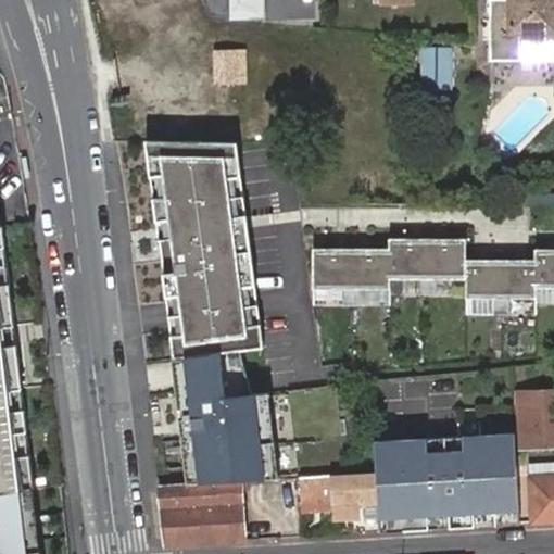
[(233,0),(233,21),(265,21),(264,0),(233,0)]
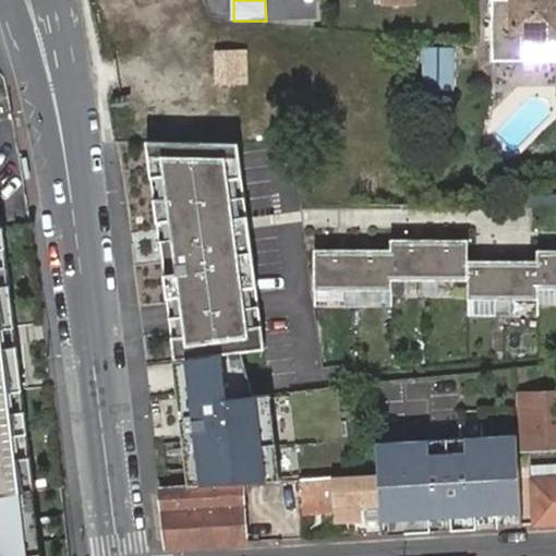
[(492,0),(492,57),(555,57),(555,0),(492,0)]
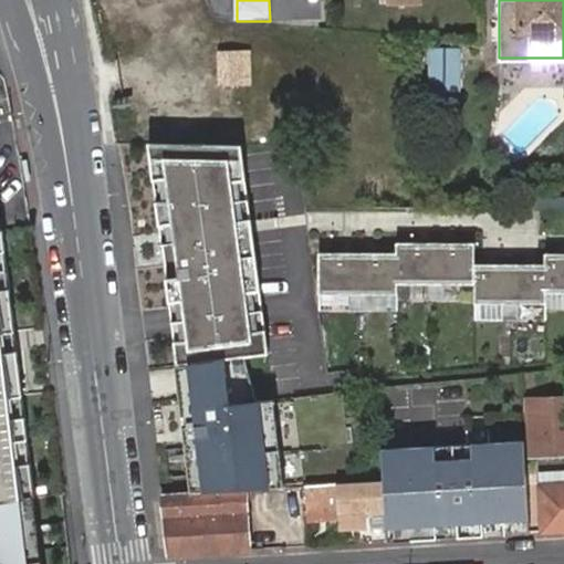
[(248,49),(219,49),(219,81),(248,81),(248,49)]
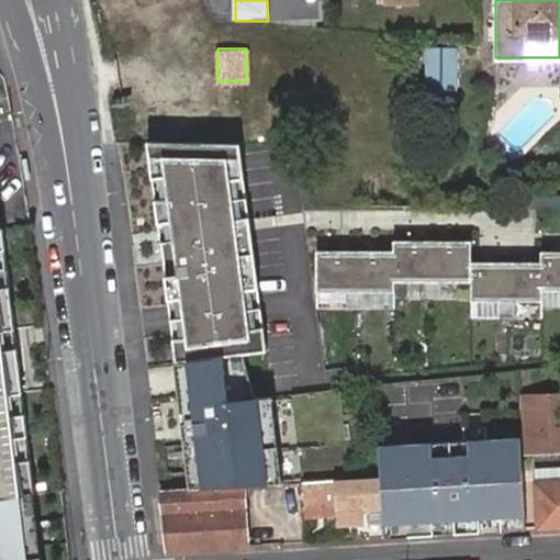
[(424,51),(424,89),(454,90),(451,51),(424,51)]
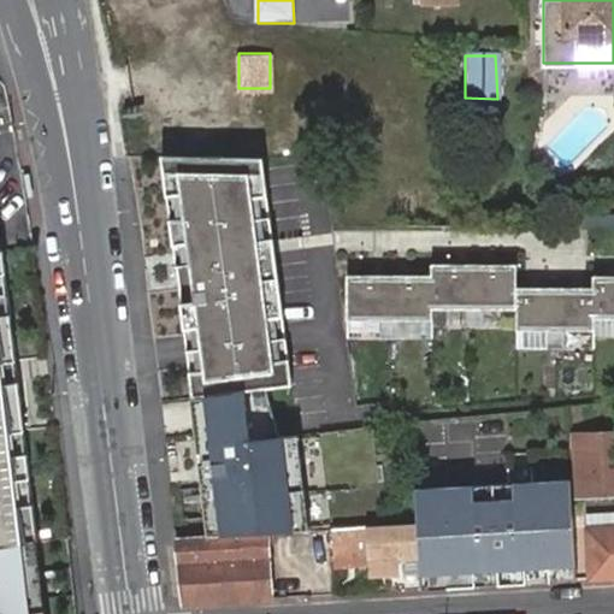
[(261,160),(160,157),(193,397),(291,387),(272,241),(261,160)]
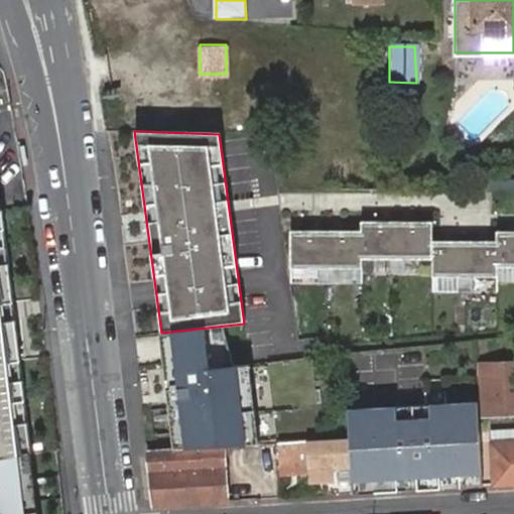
[(0,208),(0,513),(36,513),(2,208),(0,208)]
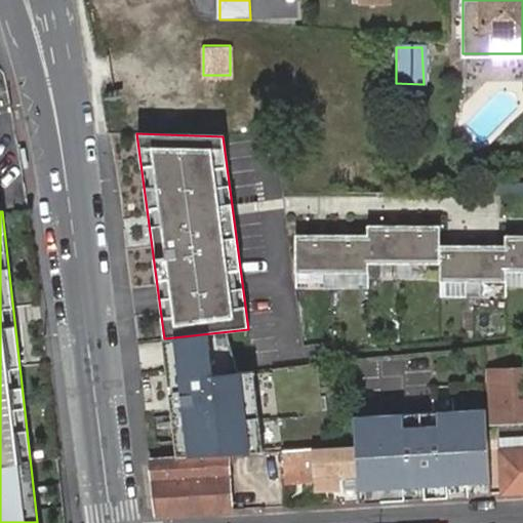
[(403,225),(366,225),(366,234),(366,262),(367,262),(403,263),(403,225)]
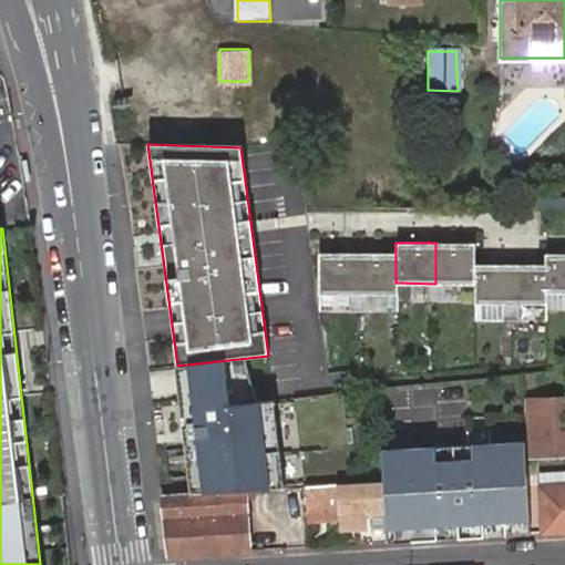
[(474,243),(435,243),(435,284),(474,284),(474,265),(474,243)]
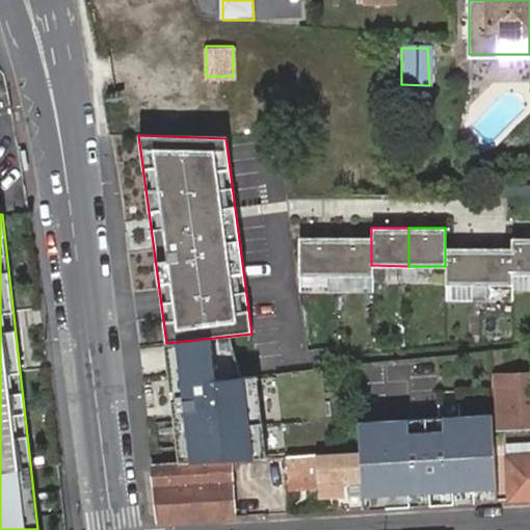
[(335,237),(298,237),(298,275),(335,275),(335,237)]
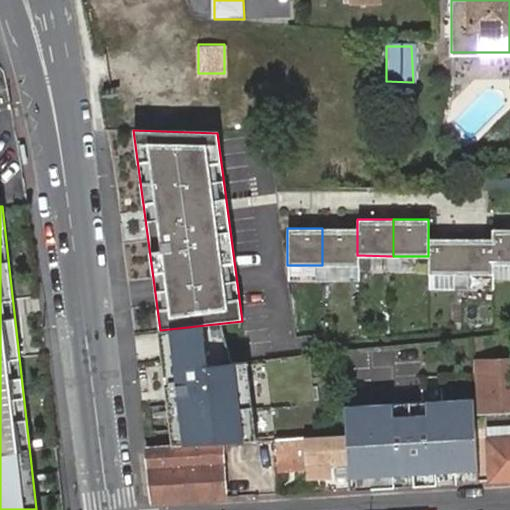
[(357,228),(322,228),(322,265),(358,265),(358,255),(357,255),(357,228)]
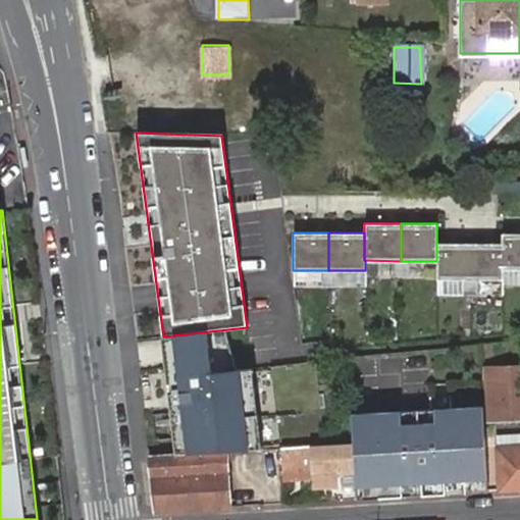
[(519,234),(501,234),(501,244),(501,269),(502,269),(519,269),(519,234)]
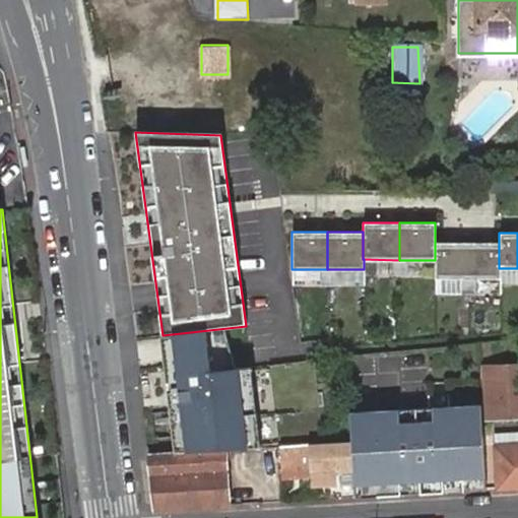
[(467,243),(435,243),(435,260),(435,278),(467,278),(467,243)]
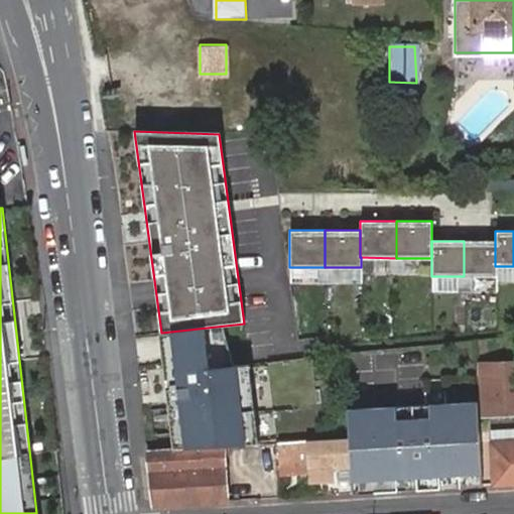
[(495,241),(464,241),(464,276),(496,276),(496,266),(495,266),(495,241)]
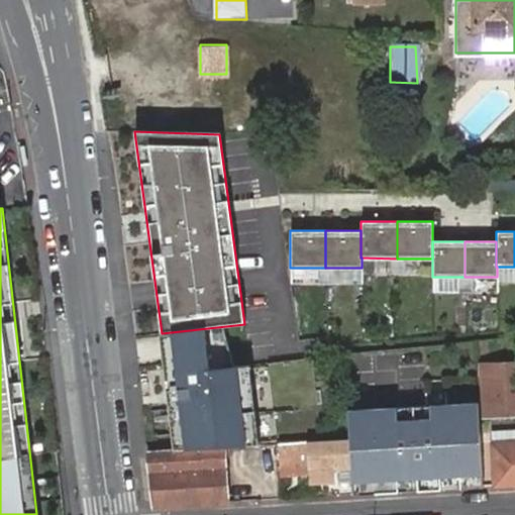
[(160,333),(173,448),(223,446),(261,445),(244,324),(162,333),(160,333)]
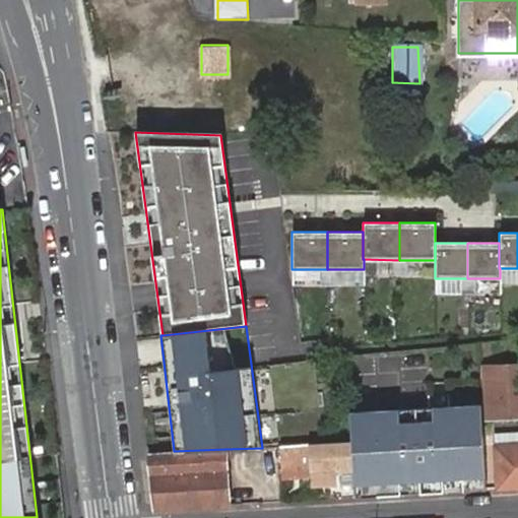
[(517,365),(480,367),(481,404),(482,418),(517,416),(517,365)]
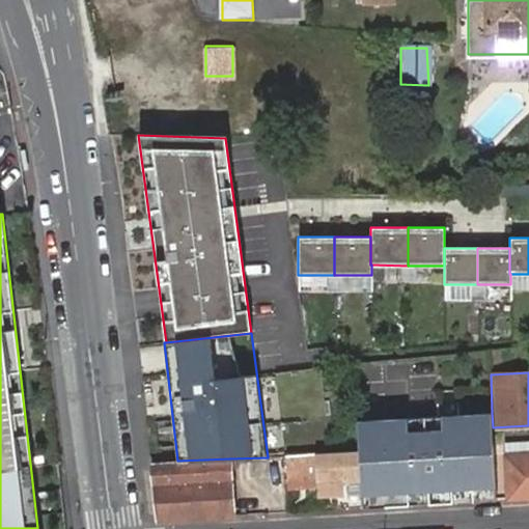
[(492,413),(356,420),(358,453),(359,479),(361,507),(496,500),(493,427),(492,413)]
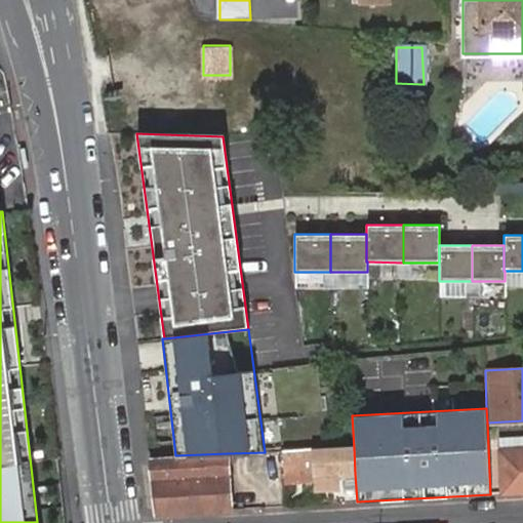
[(522,436),(497,439),(498,450),(522,448),(522,436)]
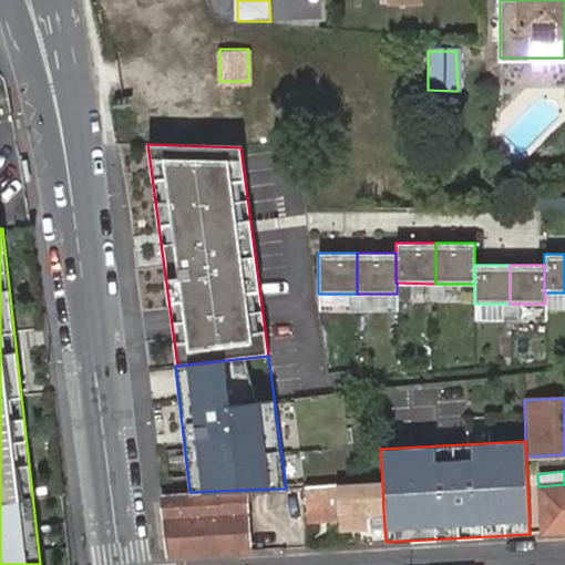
[(311,488),(312,511),(339,510),(340,528),(367,527),(365,514),(383,512),(382,484),(315,486),(311,488)]
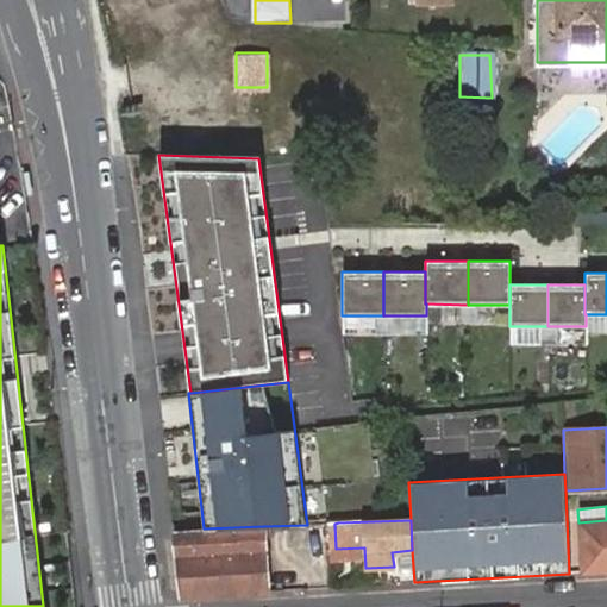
[(606,520),(579,523),(581,573),(606,571),(606,520)]
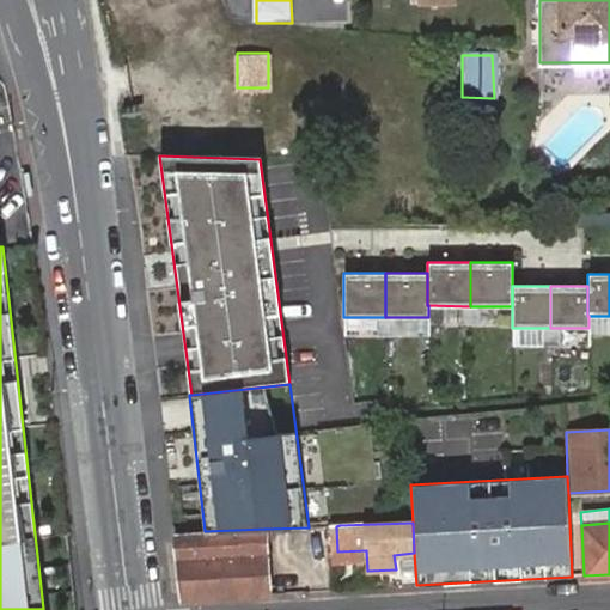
[(182,598),(269,593),(264,529),(205,531),(175,534),(182,598)]
